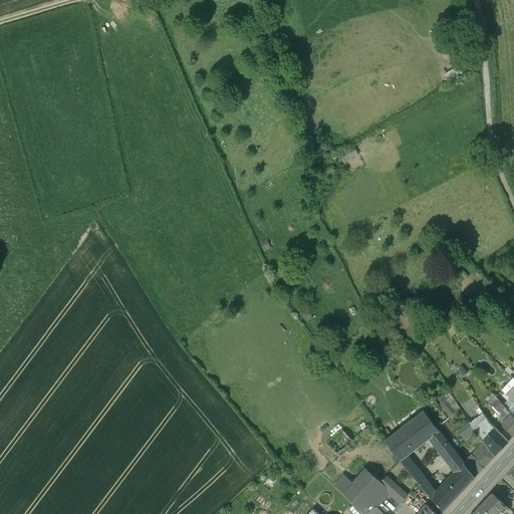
[(446,79),(449,84),(463,75),(460,70),(446,79)]
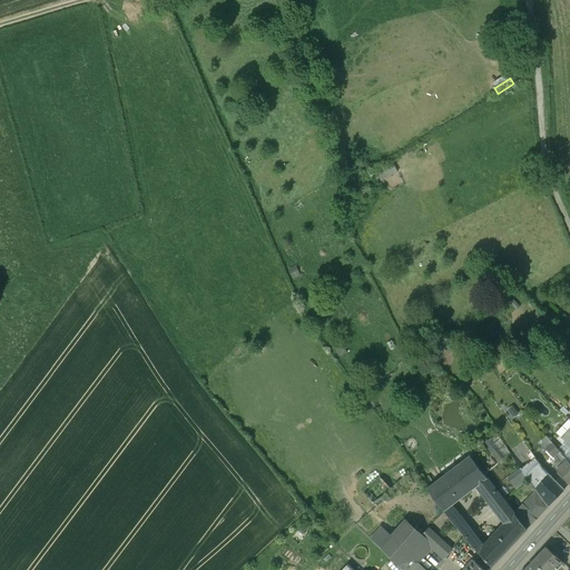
[(374,173),(380,182),(397,170),(393,163),(374,173)]
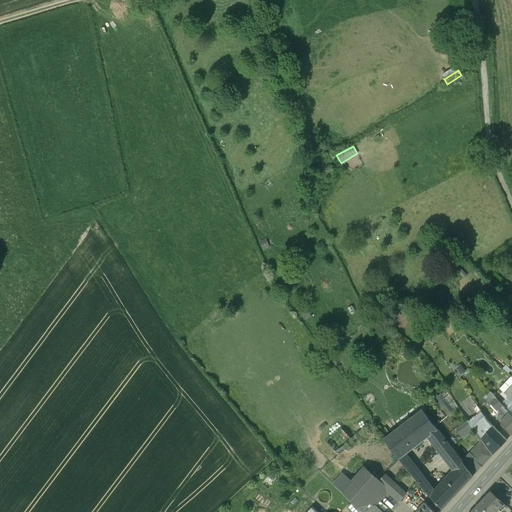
[(266,238),(260,240),(263,249),(270,246),(266,238)]
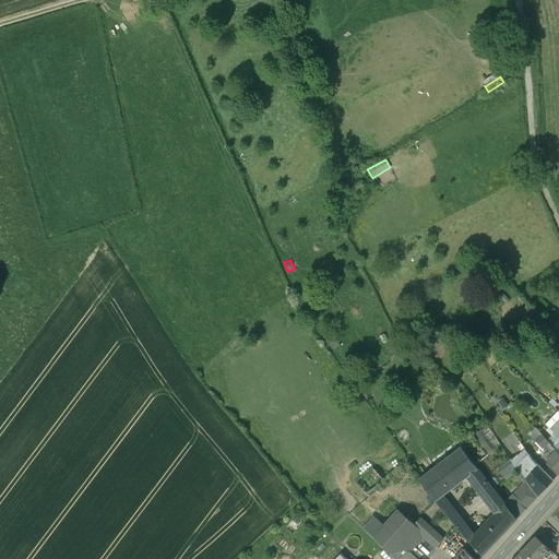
[(456,293),(466,298),(475,285),(465,278),(456,293)]
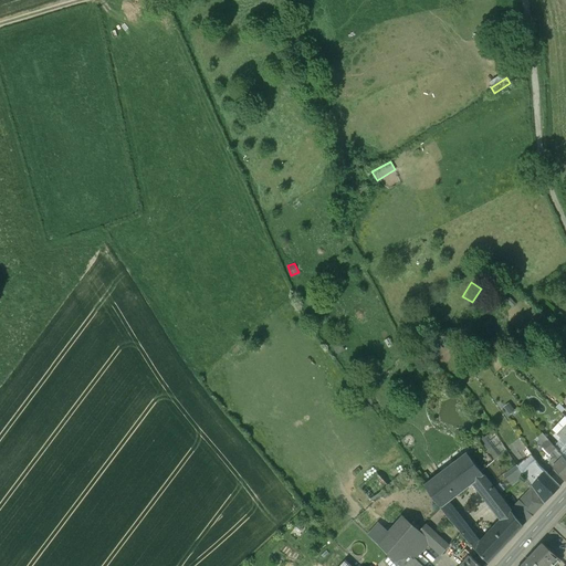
[(504,300),(512,306),(516,302),(509,295),(504,300)]
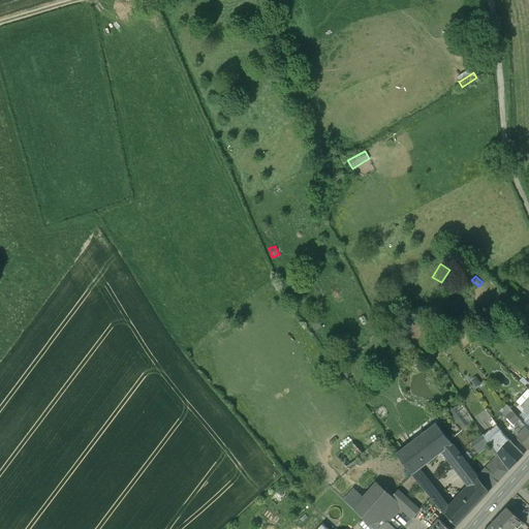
[(316,318),(310,322),(315,331),(322,327),(316,318)]
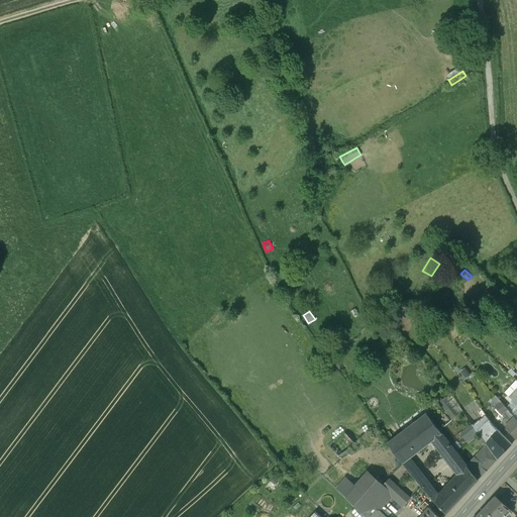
[(460,371),(466,378),(471,374),(466,367),(460,371)]
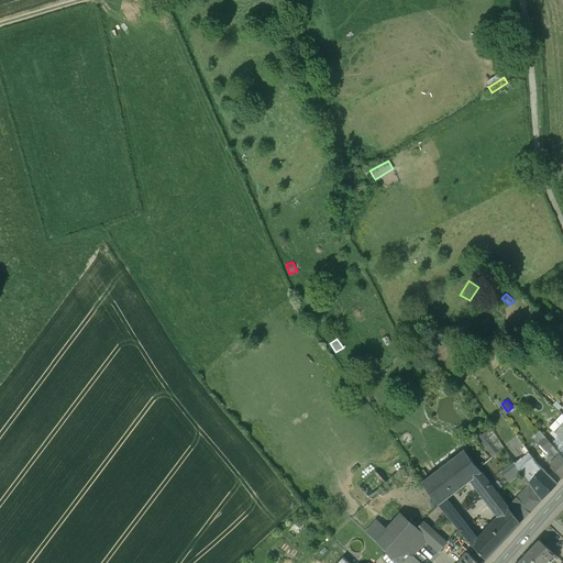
[(562,440),(556,434),(562,427),(562,414),(562,412),(549,427),(552,430),(551,432),(558,440),(552,444),(553,446),(556,450),(562,441),(562,440)]
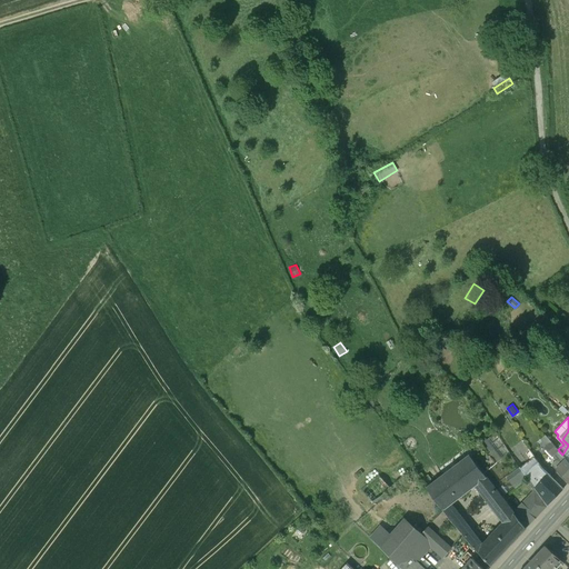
[(483,442),(498,461),(509,452),(495,433),(483,442)]
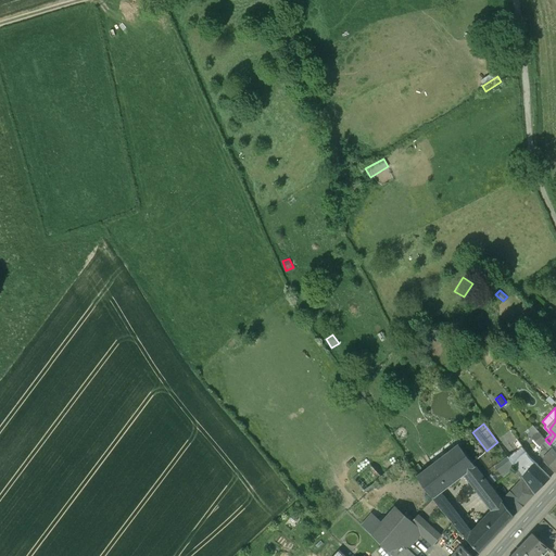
[(534,438),(540,433),(533,426),(528,430),(534,438)]
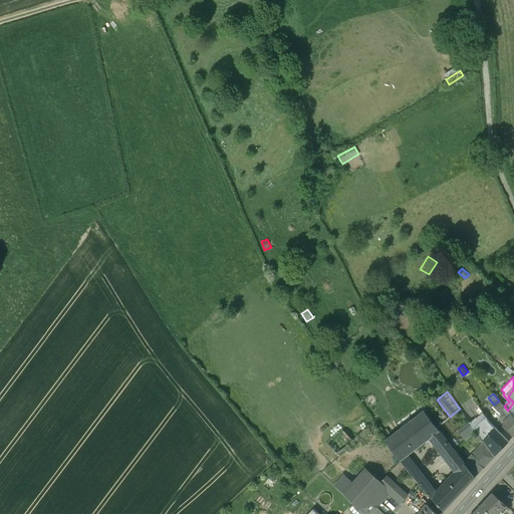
[(499,413),(505,408),(504,406),(499,401),(494,405),(493,406),(499,413)]
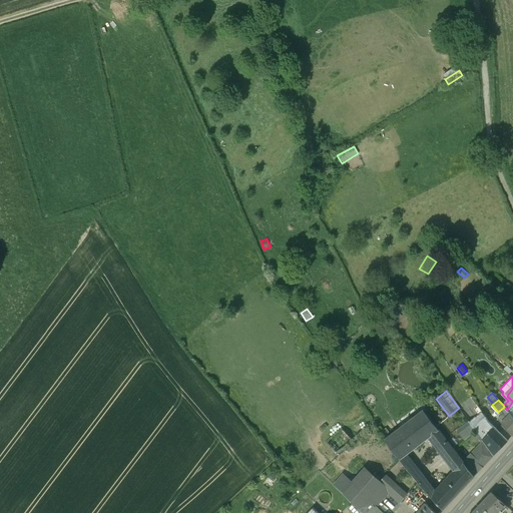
[(502,425),(512,436),(512,435),(512,417),(507,410),(504,407),(498,412),(502,416),(498,420),(502,425)]
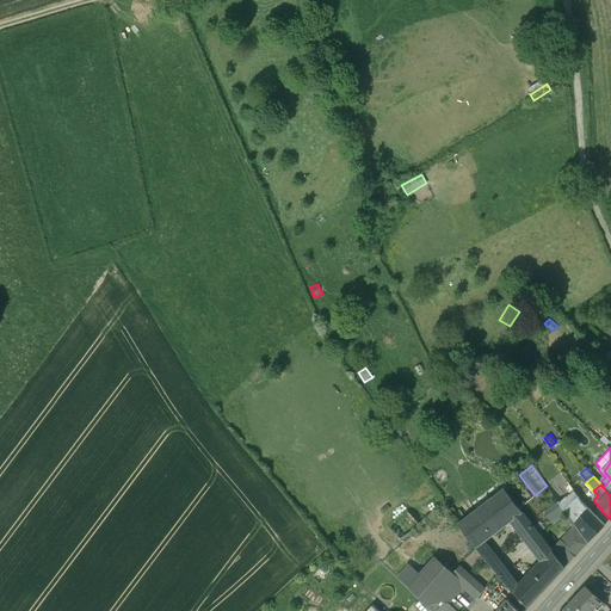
[(505,491),(458,525),(470,541),(506,584),(514,575),(485,541),(512,519),(544,557),(554,554),(505,491)]
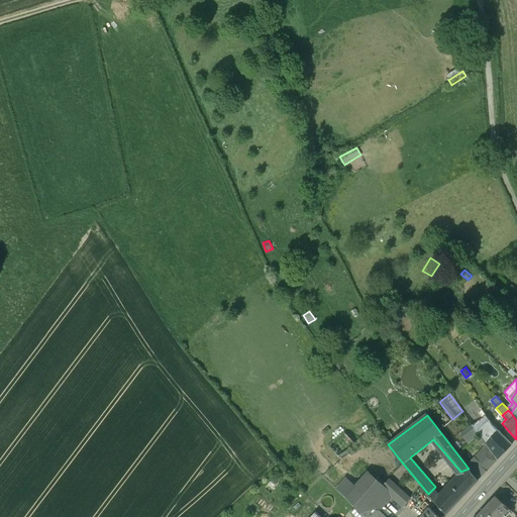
[(497,459),(512,444),(512,443),(511,443),(501,433),(493,425),(487,418),(485,417),(474,426),(475,427),(475,428),(497,459)]
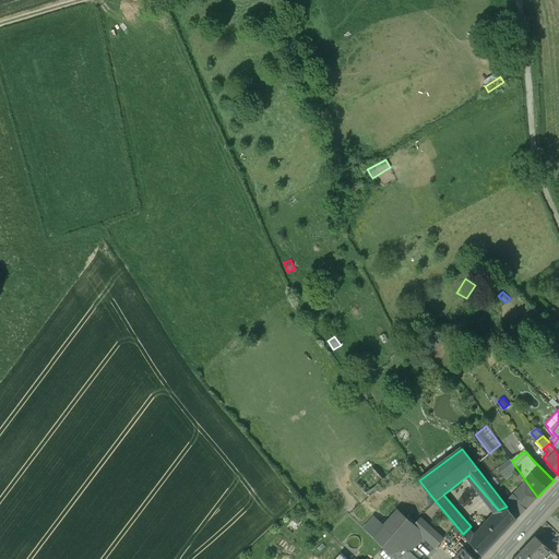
[(554,480),(558,475),(547,463),(542,468),(552,479),(554,479),(554,480)]
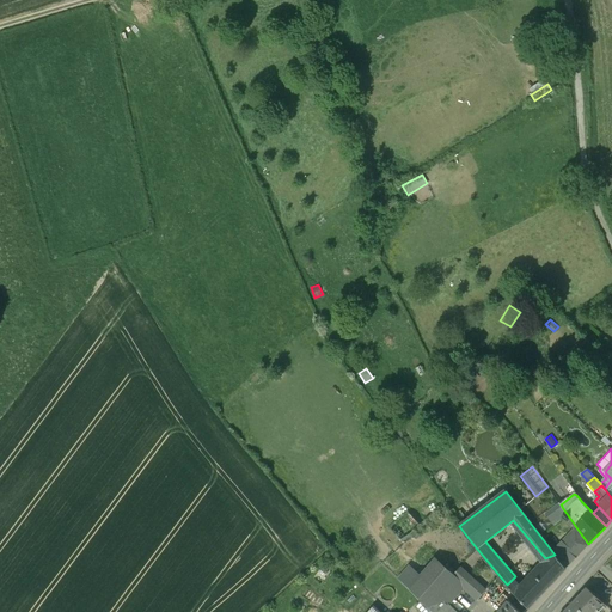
[(556,552),(567,567),(588,544),(579,531),(556,552)]
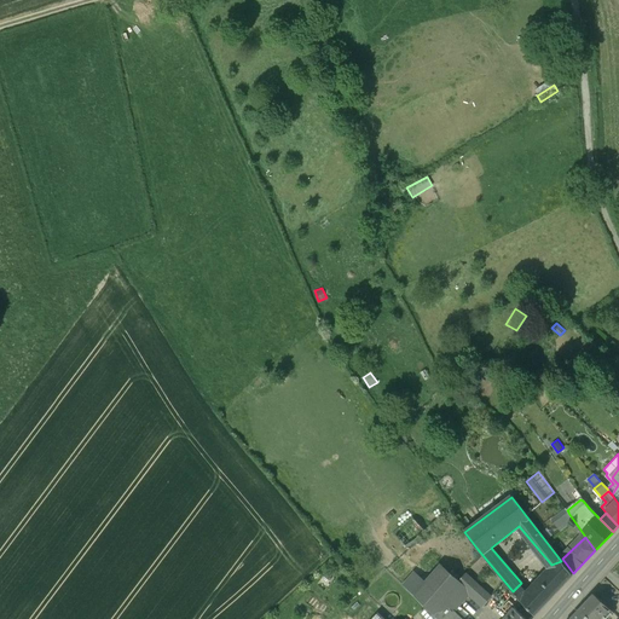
[(513,591),(533,615),(573,573),(562,559),(561,561),(551,565),(528,590),(521,583),(513,591)]
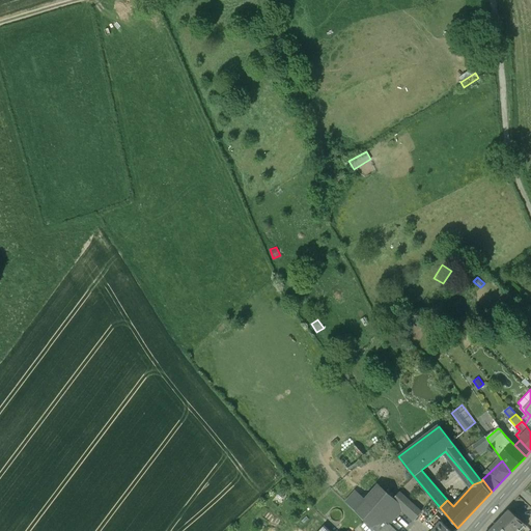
[(375,530),(449,530),(441,523),(432,530),(393,530),(390,528),(404,511),(414,520),(421,511),(399,492),(391,500),(374,484),(361,499),(354,492),(345,501),(365,521),(375,530)]
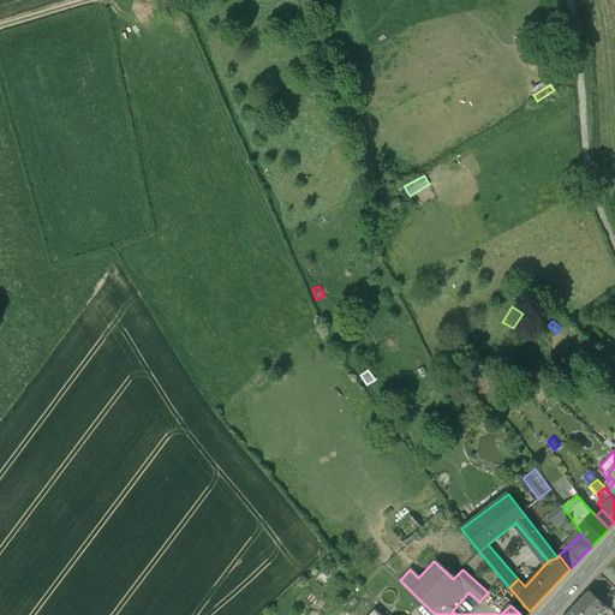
[(590,590),(574,607),(584,614),(595,614),(598,611),(602,614),(608,608),(590,590)]
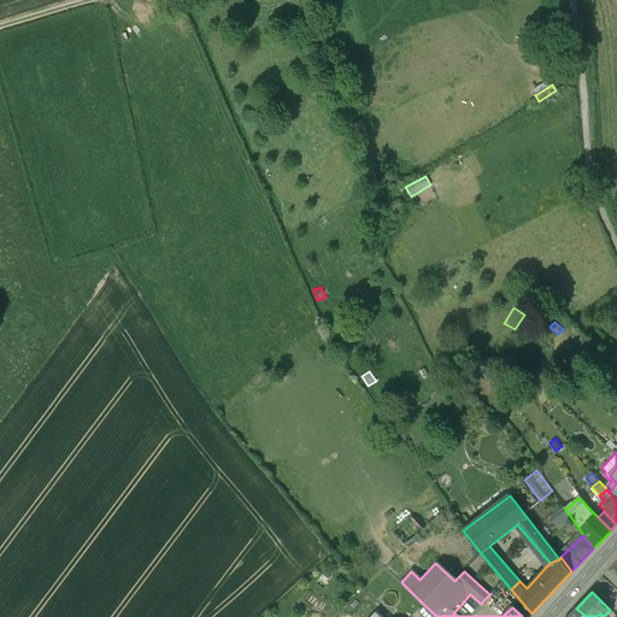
[(436,616),(424,605),(418,612),(423,616),(436,616)]
